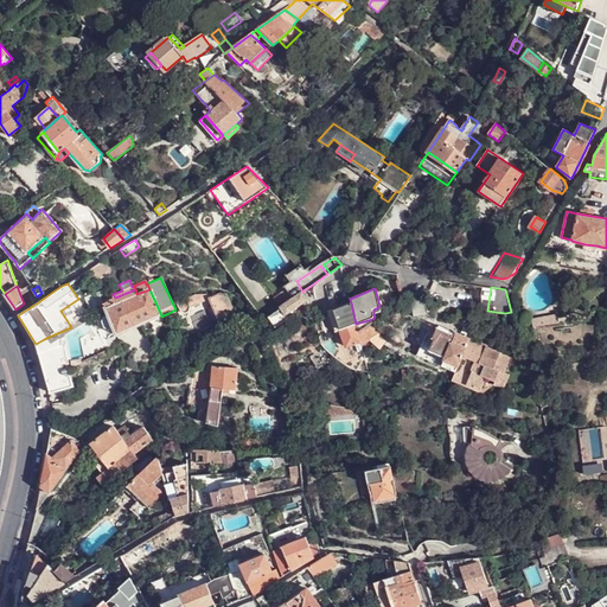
[(104,307),(119,301),(136,294),(135,289),(115,298),(113,299),(108,289),(97,293),(103,308),(104,308),(104,307)]
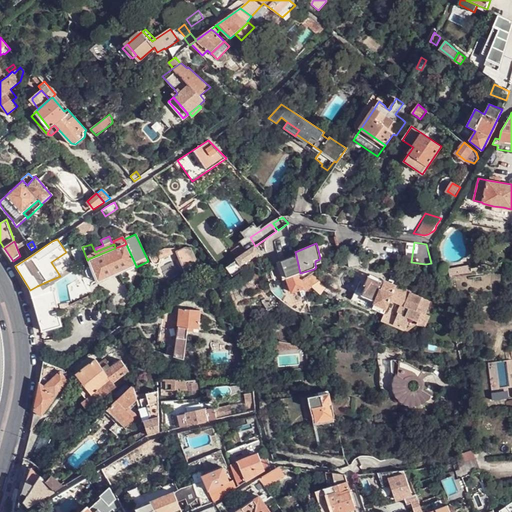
[(136,266),(126,244),(115,248),(100,254),(88,259),(88,260),(91,266),(95,277),(98,283),(118,274),(136,266)]
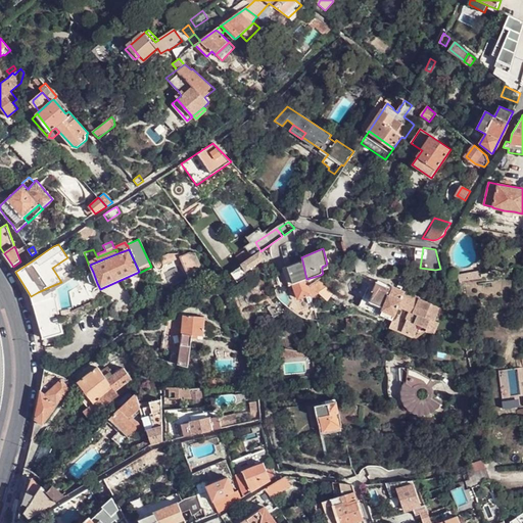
[(243,253),(248,260),(254,255),(249,249),(243,253)]
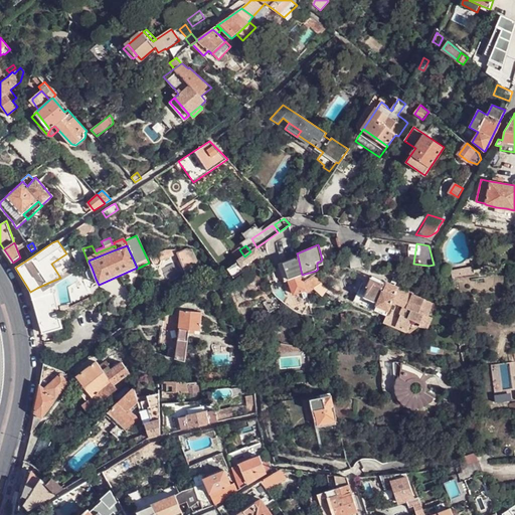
[(242,267),(262,254),(256,247),(250,251),(244,256),(237,262),(242,268),(242,267)]
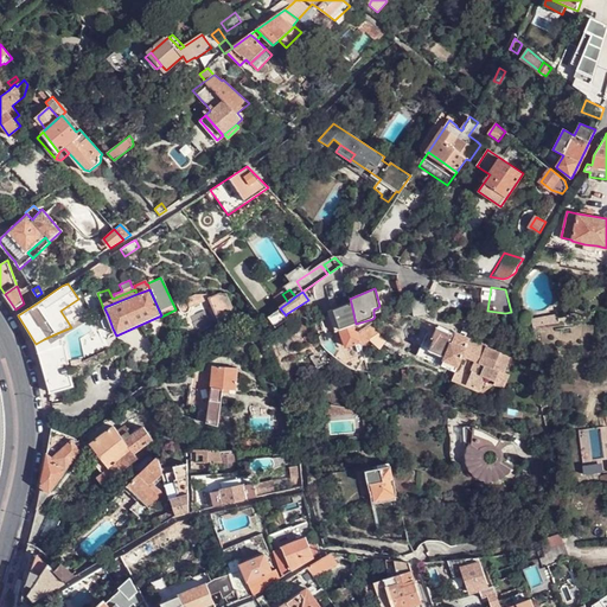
[(209,299),(221,325),(237,318),(225,293),(195,294),(177,302),(180,312),(184,313),(186,313),(187,312),(190,307),(209,299)]
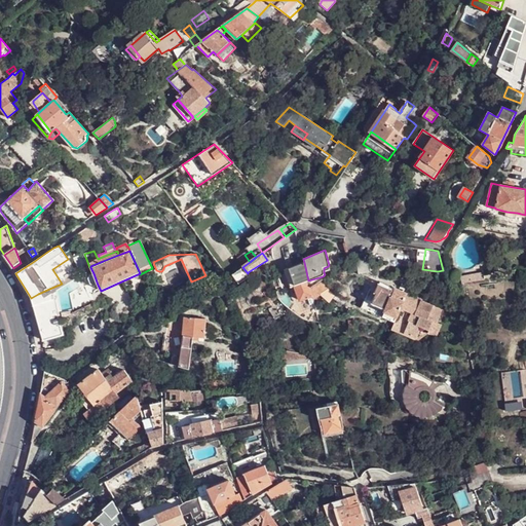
[(360,274),(370,272),(368,258),(367,258),(358,259),(360,274)]
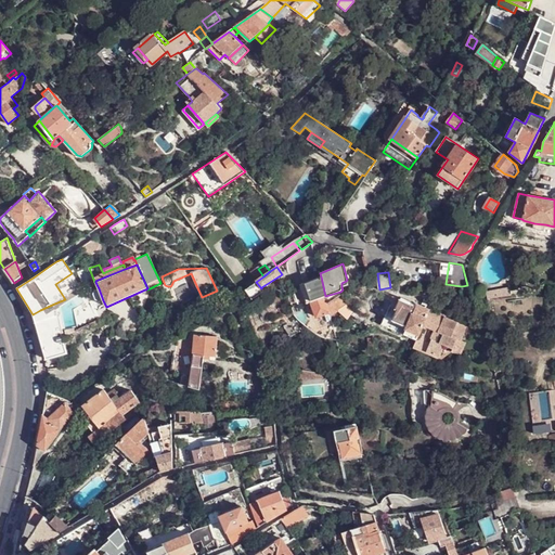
[(325,296),(321,276),(302,284),(307,302),(311,301),(315,317),(330,312),(326,302),(327,302),(325,296)]
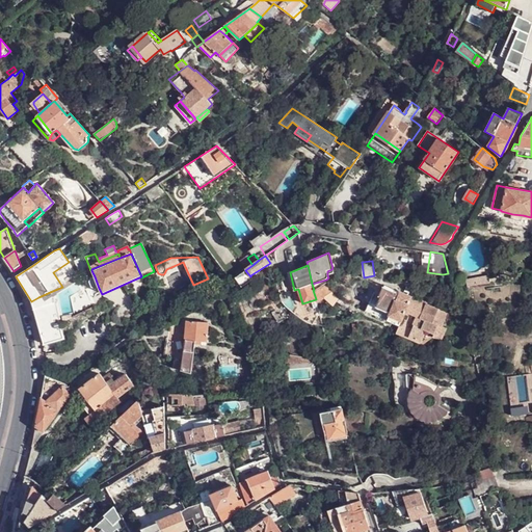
[(242,287),(254,280),(250,275),(250,276),(245,270),(234,277),(242,287)]
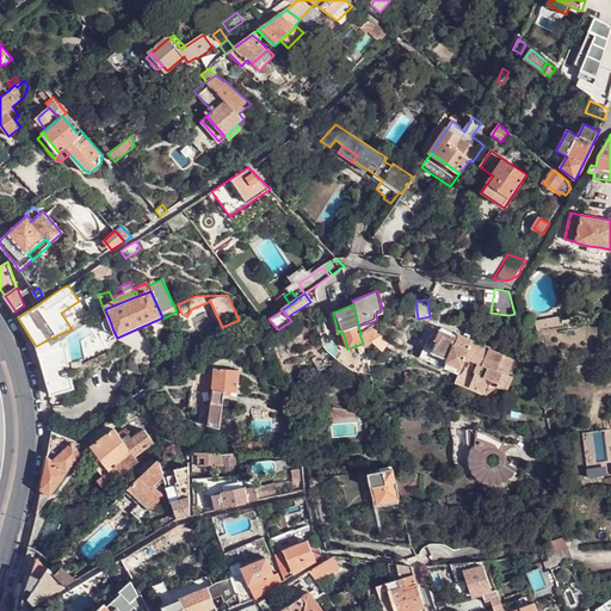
[(109,332),(113,331),(109,318),(104,320),(102,325),(105,331),(109,332)]
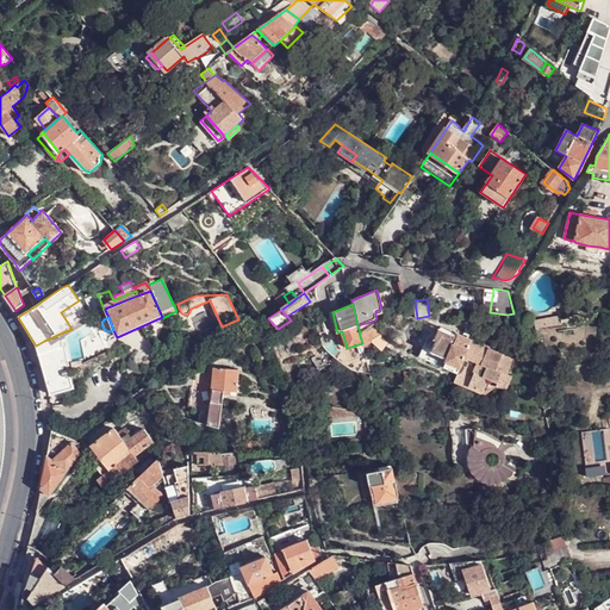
[(560,317),(533,322),(535,330),(561,325),(560,317)]
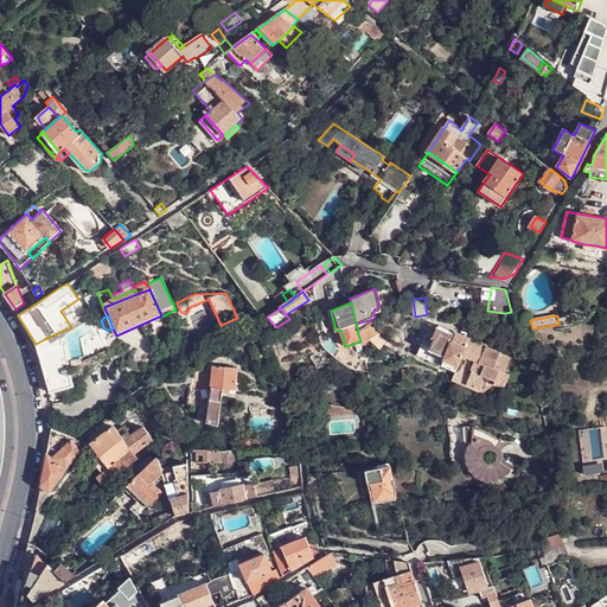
[(375,336),(378,332),(377,330),(372,321),(358,331),(357,331),(360,342),(360,344),(375,336)]
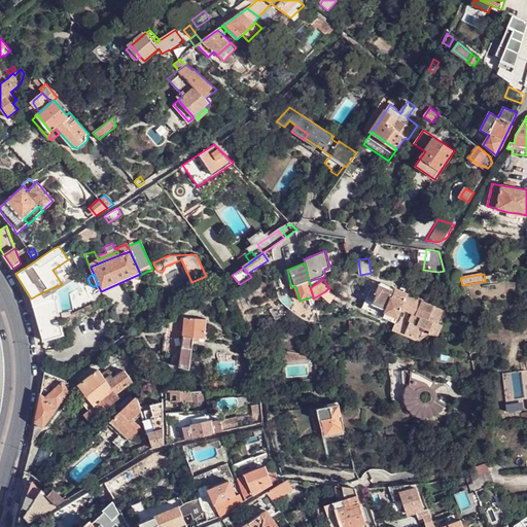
[(328,288),(325,291),(331,297),(338,289),(330,284),(327,286),(328,288)]
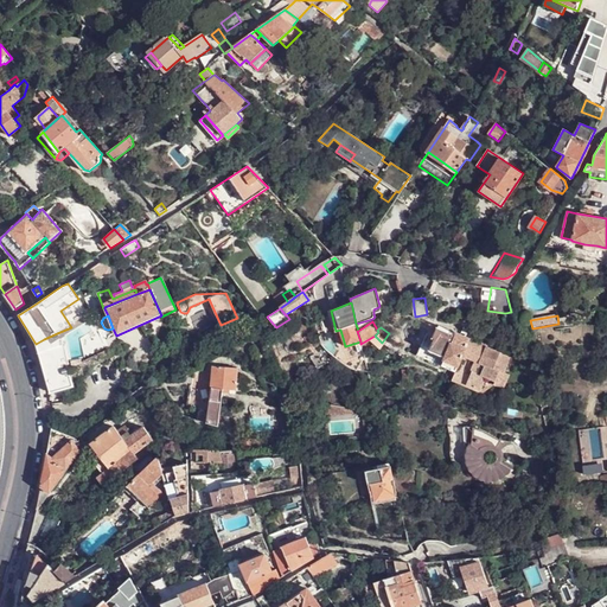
[(464,355),(470,339),(457,333),(455,336),(438,327),(433,338),(434,339),(430,350),(446,358),(445,359),(459,365),(464,355)]
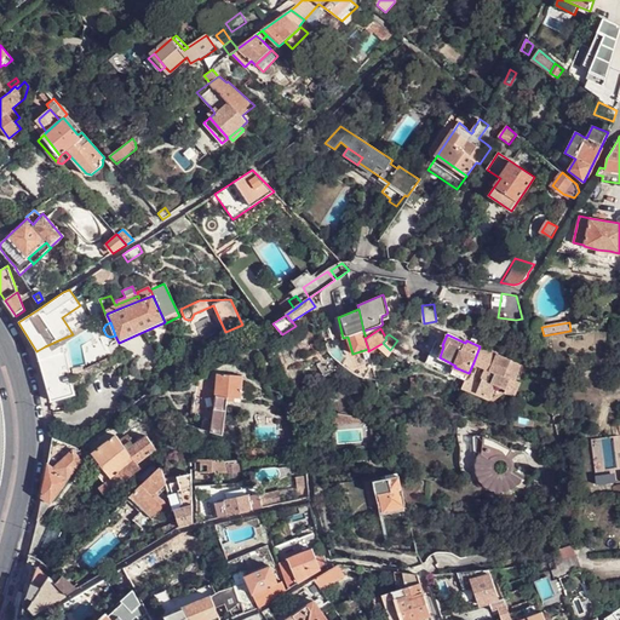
[(51,401),(74,395),(58,340),(45,346),(49,362),(40,365),(51,401)]
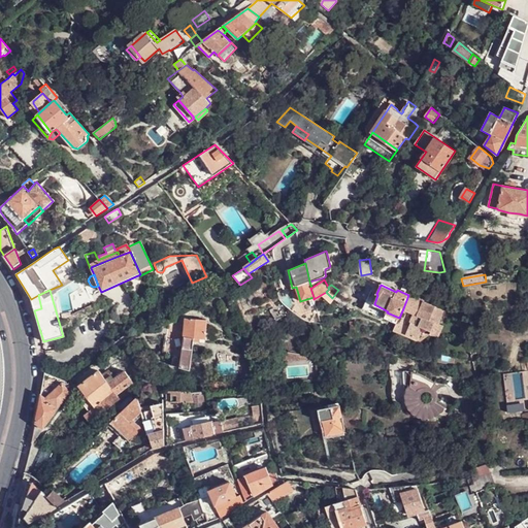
[(408,295),(403,308),(405,309),(409,301),(421,306),(424,299),(424,298),(409,292),(408,295)]
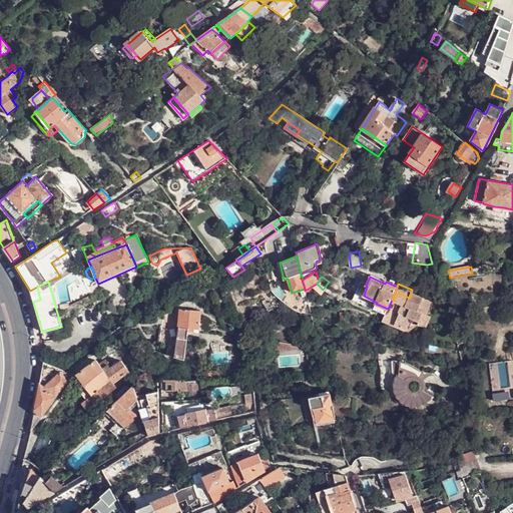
[(37,287),(30,291),(33,302),(40,300),(37,287)]
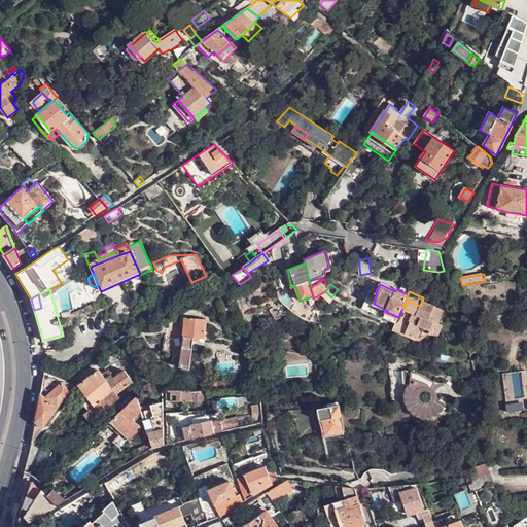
[(409,301),(405,309),(414,313),(407,331),(412,334),(411,334),(416,336),(419,337),(424,327),(431,330),(435,321),(438,322),(444,308),(423,299),(420,306),(409,301)]
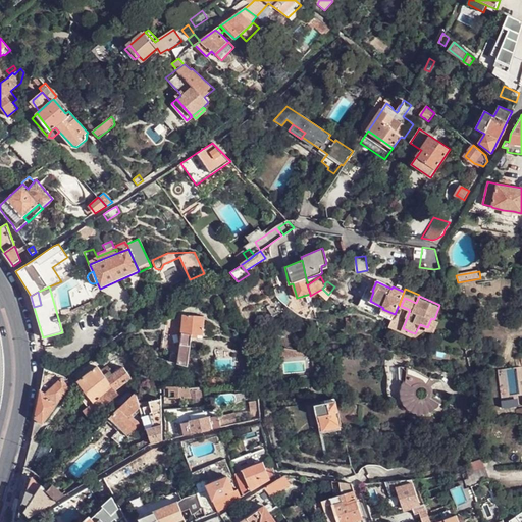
[(392,320),(395,314),(382,309),(380,315),(392,320)]
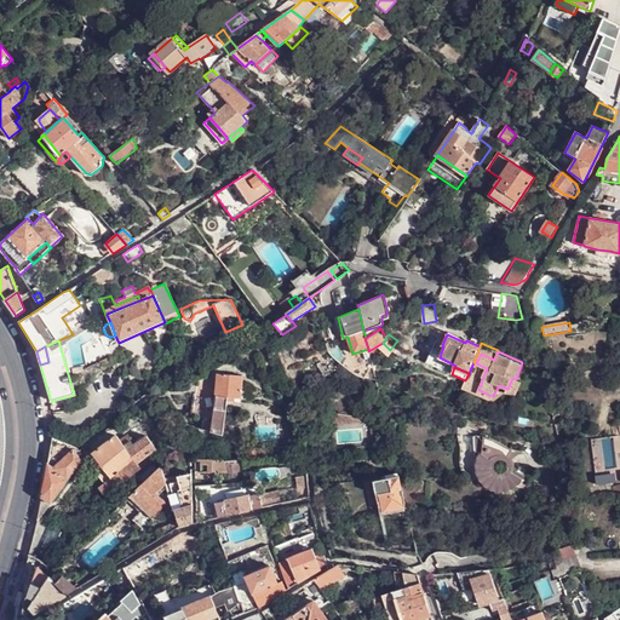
[(241,399),(244,375),(219,374),(214,408),(227,411),(229,397),(241,399)]
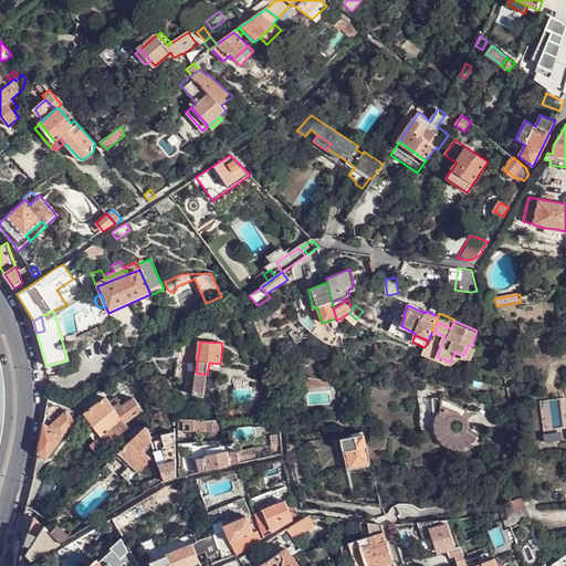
[(463,355),(461,358),(471,363),(477,348),(471,346),(468,345),(463,355)]
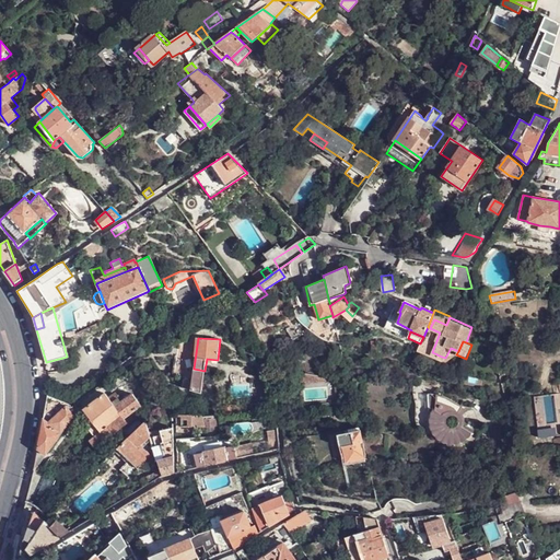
[(201,393),(205,371),(194,369),(191,380),(190,389),(201,393)]
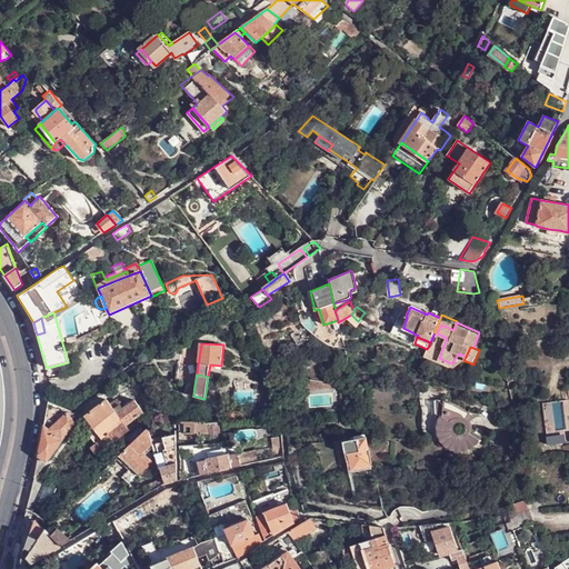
[(333,382),(306,378),(307,389),(333,388),(333,382)]
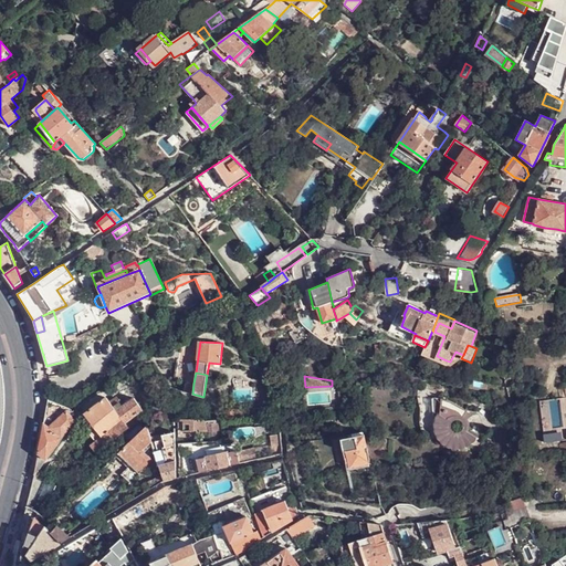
[(143,410),(134,399),(123,407),(116,411),(111,404),(106,398),(85,415),(94,427),(102,438),(95,443),(91,446),(98,454),(111,443),(111,442),(128,428),(125,423),(133,418),(142,411),(143,410)]
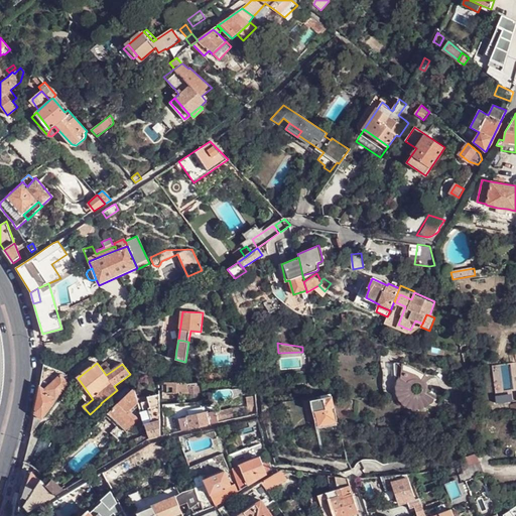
[(395,363),(393,383),(397,381),(395,388),(396,391),(396,393),(397,397),(399,401),(402,404),(407,407),(411,409),(416,410),(418,410),(422,409),(426,407),(429,406),(432,403),(436,396),(427,392),(426,385),(425,383),(424,381),(421,380),(421,372),(412,366),(406,364),(401,363),(399,364),(395,363)]
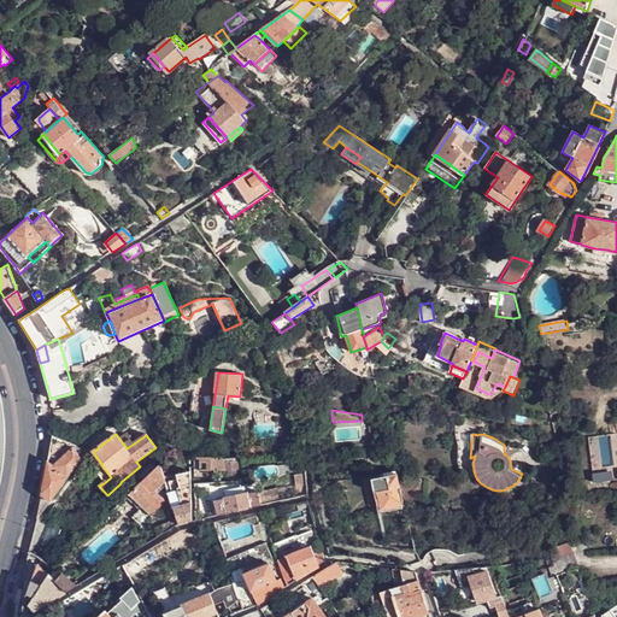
[(134,444),(128,435),(121,440),(127,448),(134,444)]
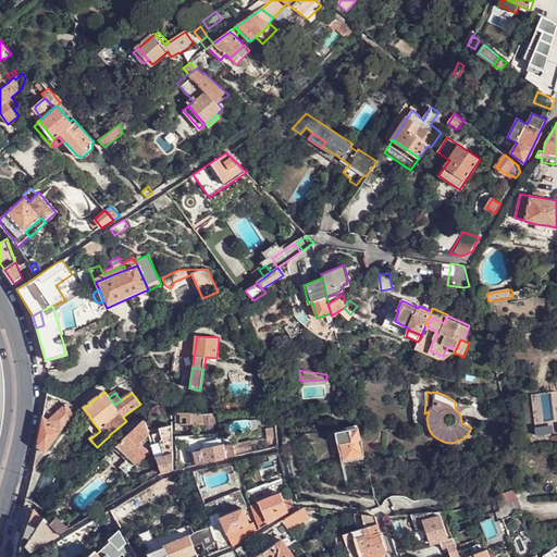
[(61,431),(74,415),(69,408),(72,405),(70,403),(67,400),(48,394),(44,416),(61,431)]
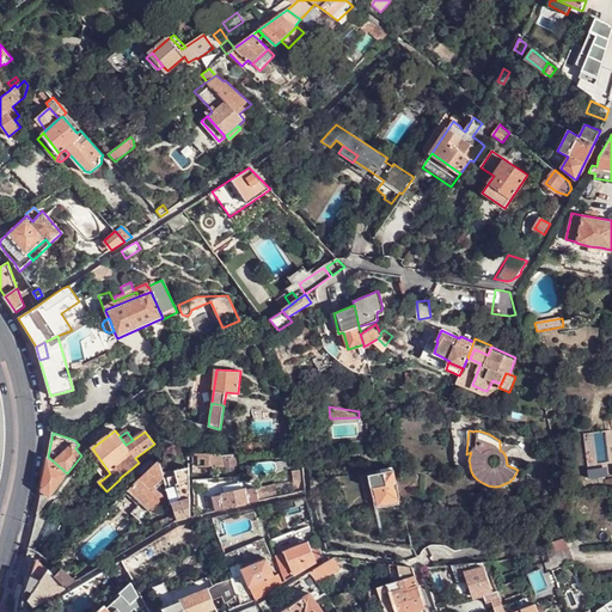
[(183,445),(173,433),(164,441),(172,451),(183,445)]
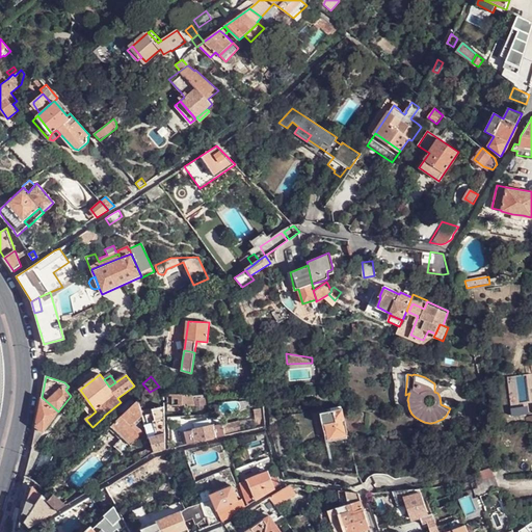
[(441,393),(449,388),(445,387),(440,386),(434,383),(434,392),(437,393),(441,393)]
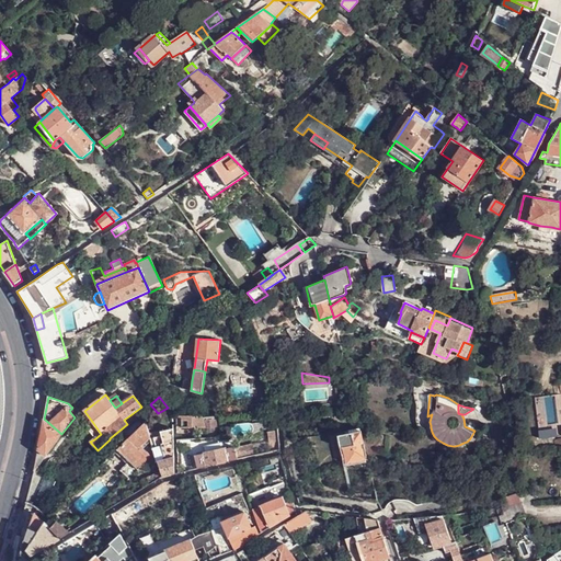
[(255,412),(254,405),(226,408),(227,415),(255,412)]
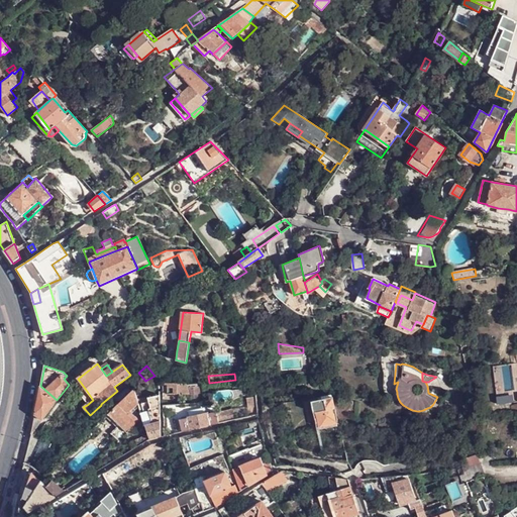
[(131,378),(129,376),(121,382),(123,384),(131,378)]
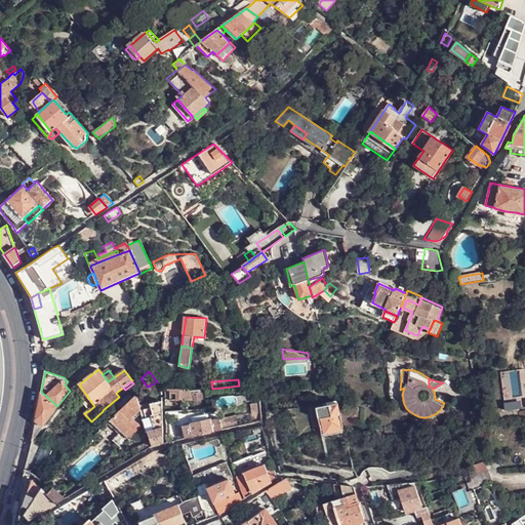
[(207,399),(206,389),(192,390),(193,400),(207,399)]
